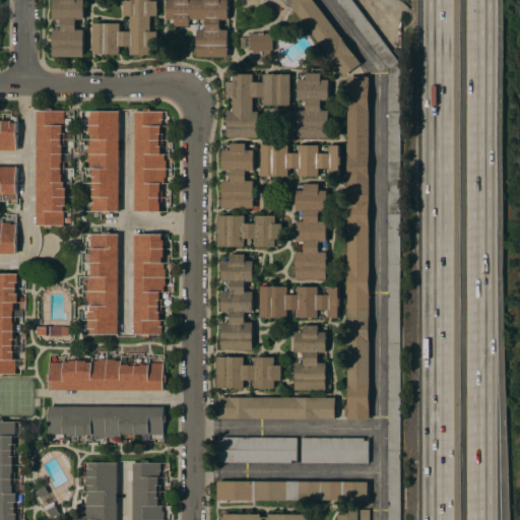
[(53,57),(53,29),(61,29),(61,19),(54,19),(53,0),(84,0),(84,19),(76,19),(76,29),(83,29),(83,57),(53,57)]
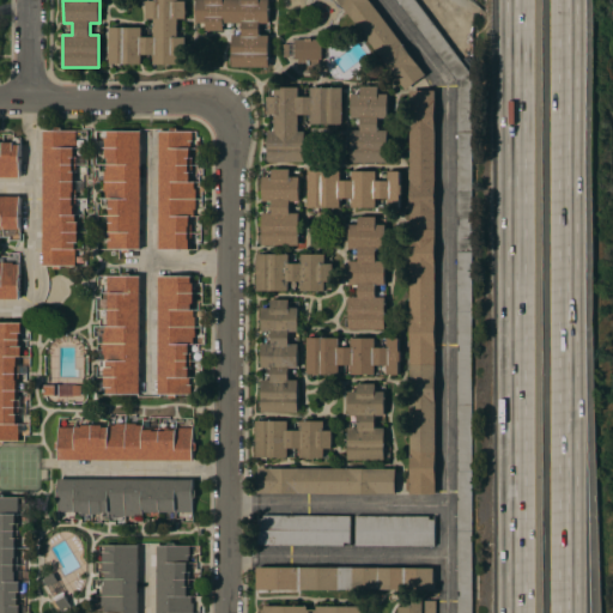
[(178,0),(178,1),(186,1),(186,19),(178,19),(178,37),(186,37),(186,55),(178,55),(177,65),(153,64),(155,55),(141,55),(141,65),(109,64),(110,26),(143,28),(141,37),(155,37),(155,19),(146,18),(146,0),(178,0)]
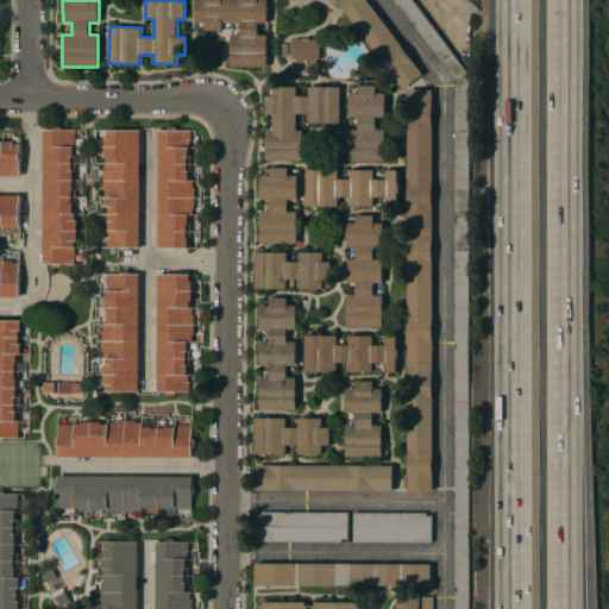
[(195,0),(268,0),(268,23),(257,23),(257,35),(267,35),(267,67),(231,67),(231,35),(239,35),(239,23),(223,23),(223,30),(205,30),(205,23),(195,23),(195,0)]
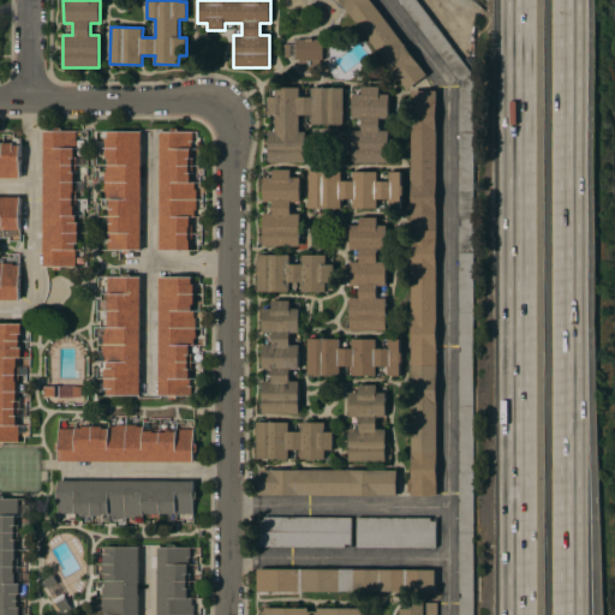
[(370,0),(428,76),(407,90),(339,0),(370,0)]
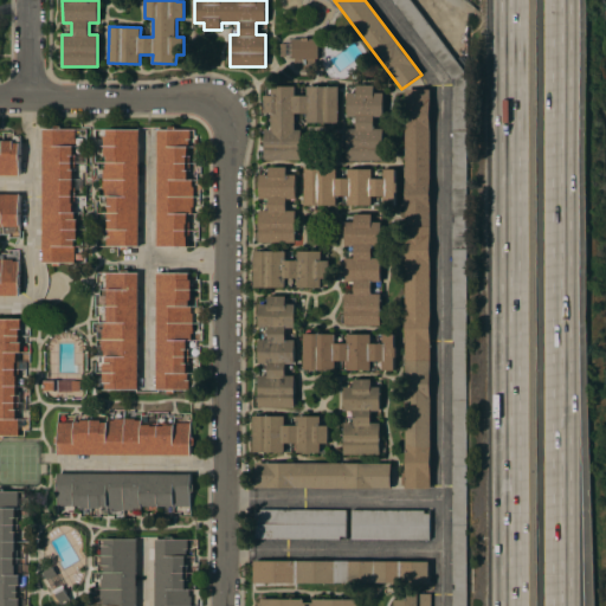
[(410,0),(466,75),(466,130),(451,130),(451,83),(455,83),(455,78),(451,78),(392,0),(410,0)]
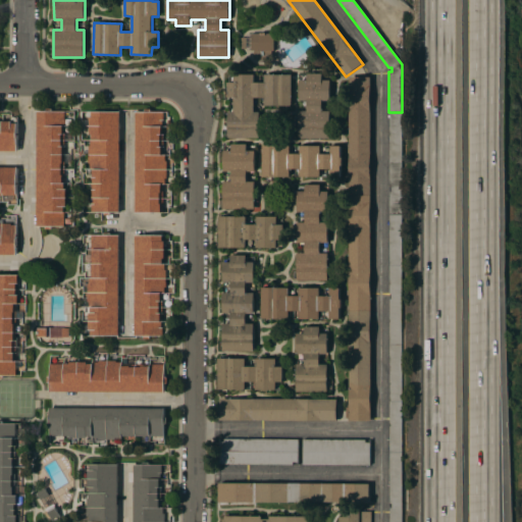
[(273,51),(271,51),(272,61),(258,62),(258,59),(253,59),(253,51),(251,51),(251,34),(273,34),(273,51)]
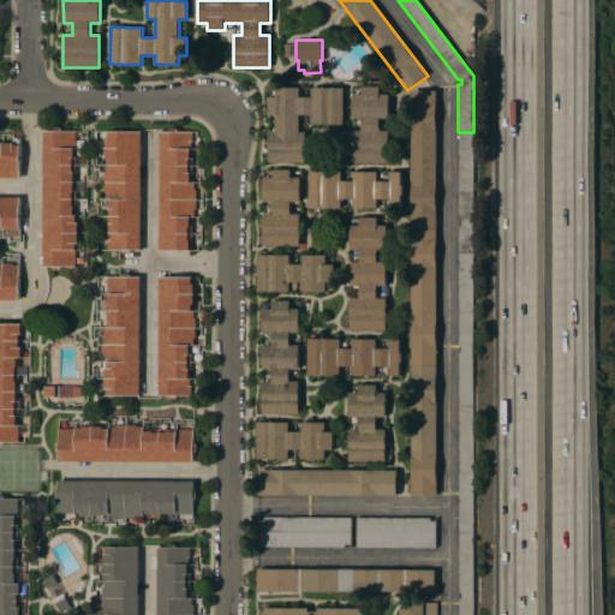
[(352,162),(352,131),(362,131),(362,118),(352,118),(352,94),(360,94),(360,87),(380,87),(380,94),(389,95),(389,118),(380,118),(380,131),(389,131),(389,162),(352,162)]
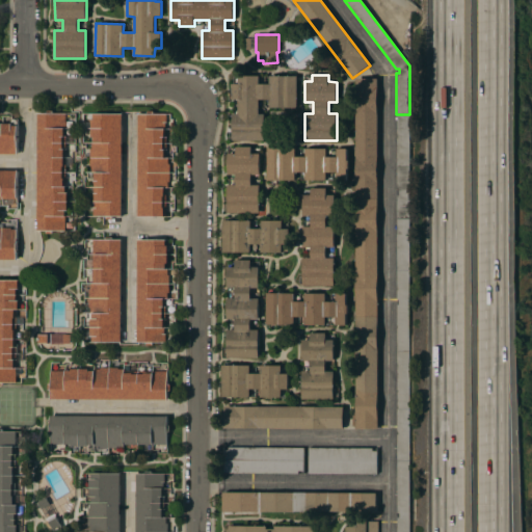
[(259,76),(259,83),(269,83),(269,76),(297,76),(297,107),(269,107),(269,100),(259,100),(259,114),(264,114),(264,140),(233,140),(233,114),(238,114),(238,99),(232,99),(232,83),(238,83),(238,76),(259,76)]
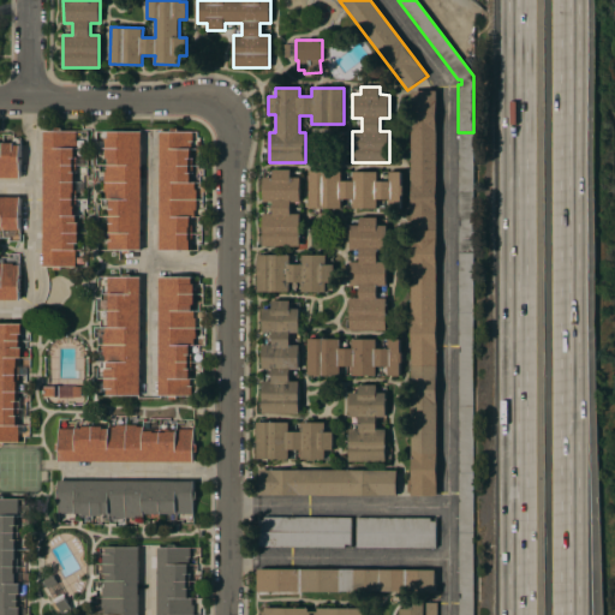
[(436,365),(411,365),(411,90),(437,90),(436,365)]
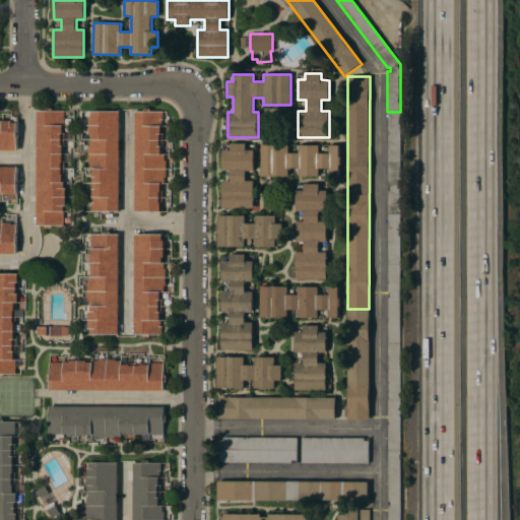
[(37,110),(47,110),(47,108),(52,108),(52,111),(65,111),(64,188),(66,188),(66,205),(64,205),(64,226),(51,225),(51,229),(46,229),(46,225),(37,224),(37,110)]
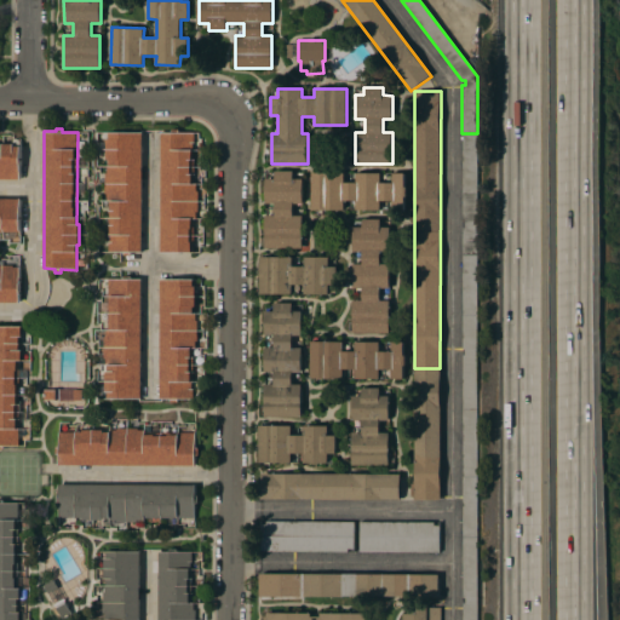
[(161,132),(172,132),(172,130),(179,130),(179,132),(195,132),(195,143),(194,143),(194,150),(194,184),(196,184),(196,190),(199,190),(199,212),(196,212),(196,219),(194,219),(194,252),(160,252),(161,132)]
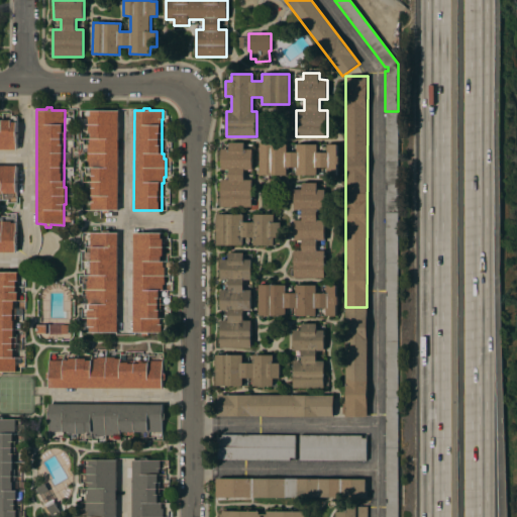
[(118,211),(109,210),(109,212),(103,212),(103,210),(90,210),(90,201),(91,201),(91,168),(89,168),(89,162),(87,162),(87,144),(89,144),(89,138),(91,138),(91,133),(89,133),(89,110),(118,110),(118,211)]
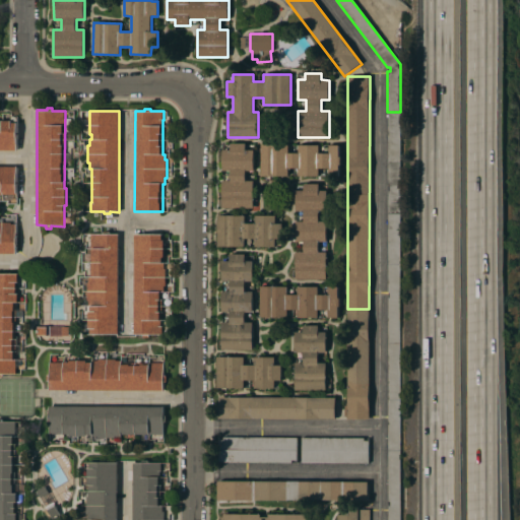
[(400,264),(388,264),(388,190),(390,190),(390,186),(388,186),(388,113),(400,113),(400,264)]
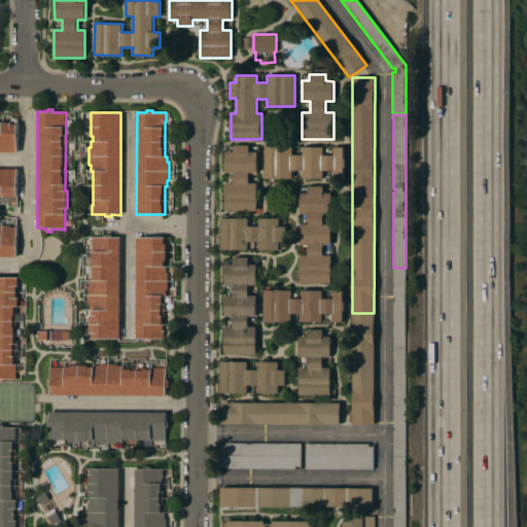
[(0,151),(0,123),(11,123),(11,125),(18,125),(16,152),(0,151)]
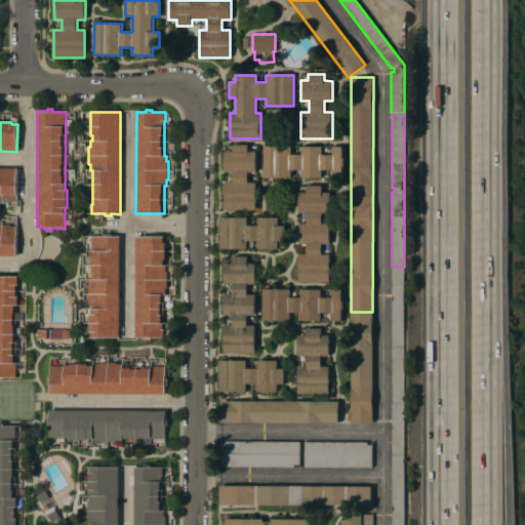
[(225,210),(225,183),(233,183),(233,172),(225,172),(225,152),(233,152),(233,145),(248,145),(248,152),(256,152),(256,172),(248,172),(248,183),(255,183),(255,210),(225,210)]
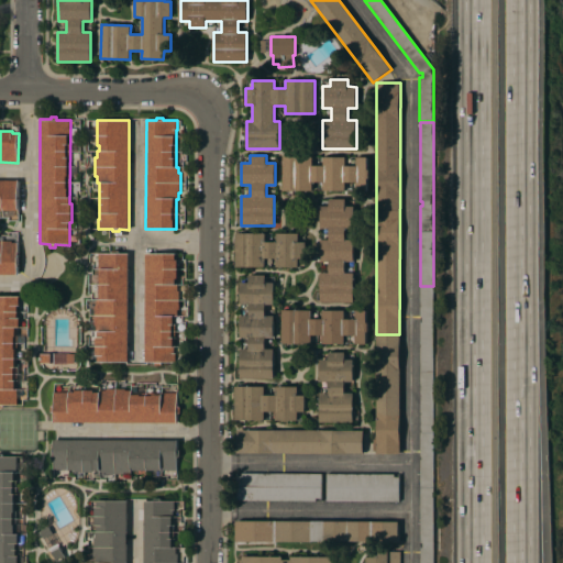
[(283,190),(283,157),(312,157),(312,165),(323,165),(323,156),(345,157),(345,165),(356,165),(356,157),(367,157),(367,169),(370,169),(370,178),(367,178),(367,191),(356,191),(356,183),(345,183),(345,191),(323,191),(323,183),(312,183),(312,190),(283,190)]
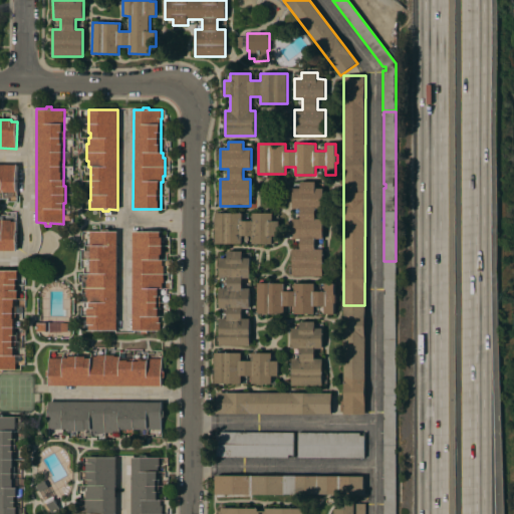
[(0,165),(16,165),(16,193),(0,193),(0,165)]
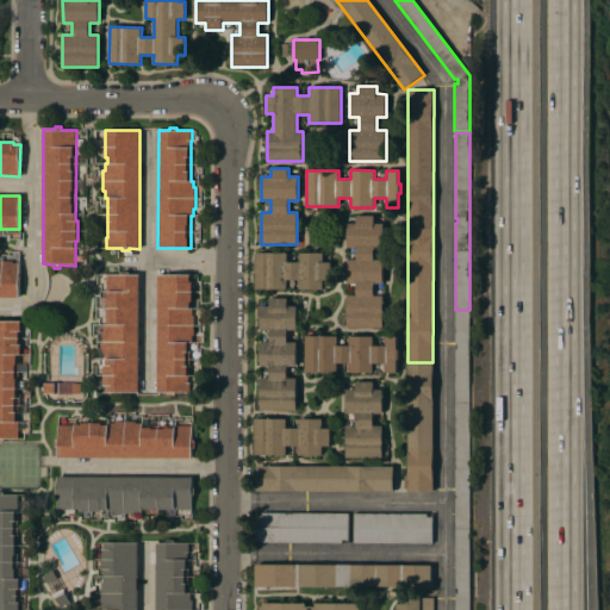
[(347,328),(347,296),(356,296),(356,284),(347,284),(347,260),(356,260),(356,248),(347,248),(347,223),(356,223),(356,216),(374,216),(374,224),(384,224),(384,248),(374,248),(374,260),(383,260),(383,284),(374,284),(374,296),(384,296),(383,328),(347,328)]
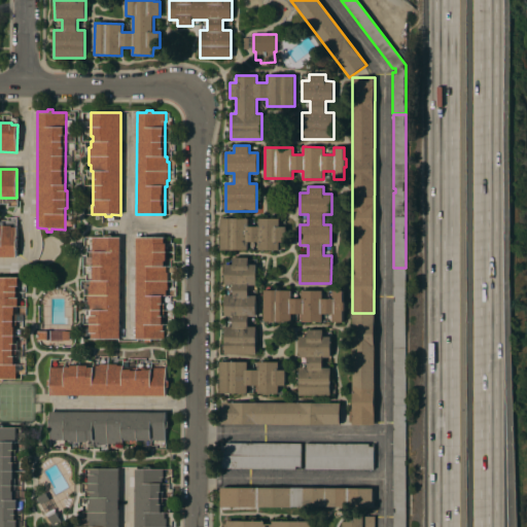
[(248,218),(248,226),(258,226),(258,218),(279,218),(279,226),(285,226),(285,242),(279,242),(279,250),(258,250),(258,242),(248,242),(248,250),(220,250),(220,218),(248,218)]
